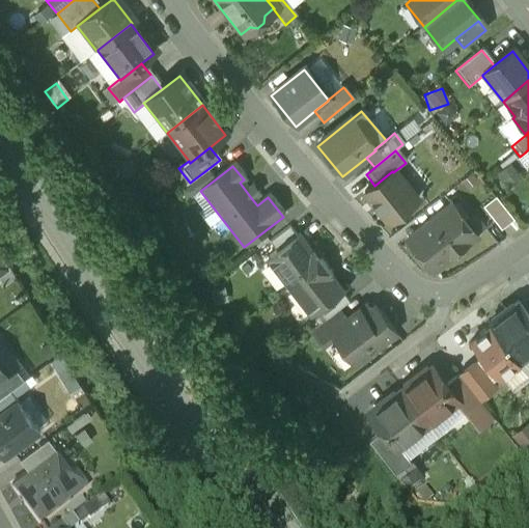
[(206,170),(190,183),(183,189),(191,198),(200,191),(214,181),(206,170)]
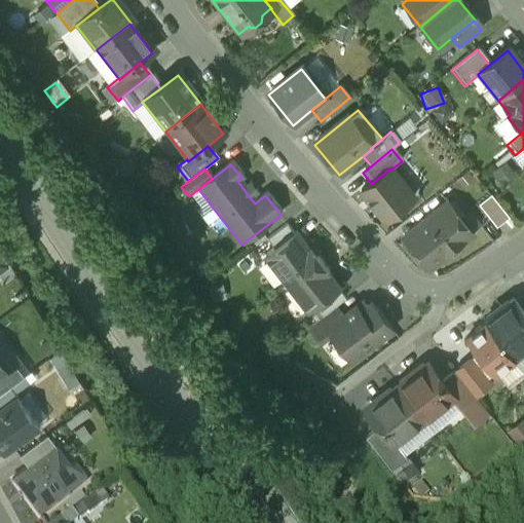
[(359,194),(382,223),(413,199),(389,171),(388,170),(371,184),(359,194)]
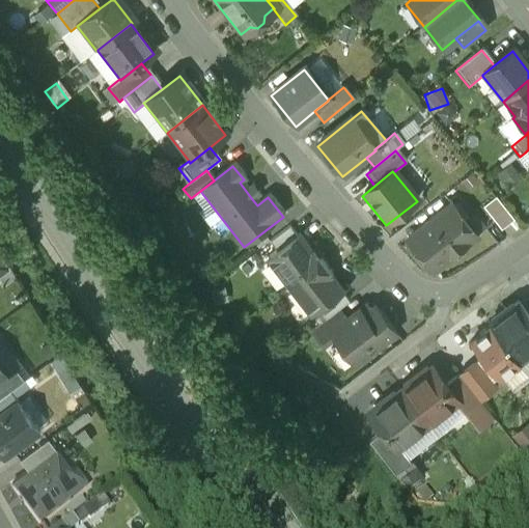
[(251,187),(246,191),(252,199),(257,195),(251,187)]
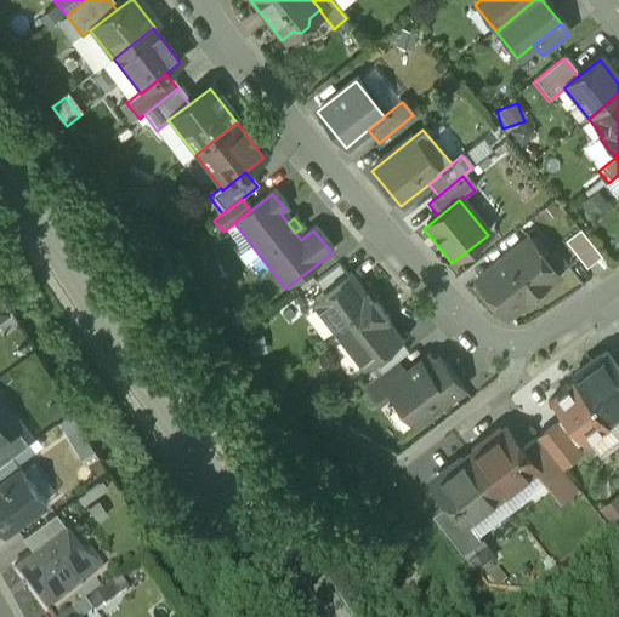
[(585,269),(600,258),(579,232),(564,243),(585,269)]
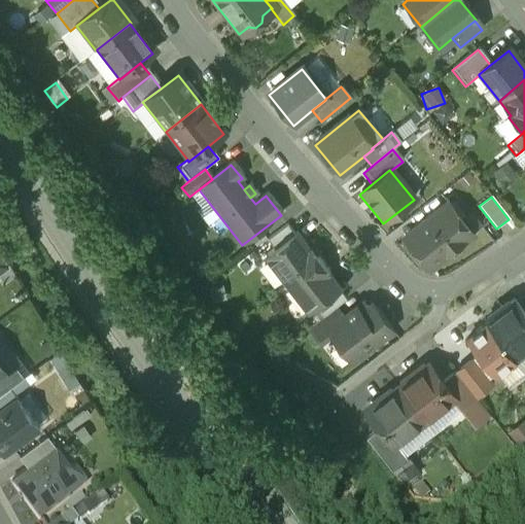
[(447,206),(403,241),(427,272),(471,237),(447,206)]
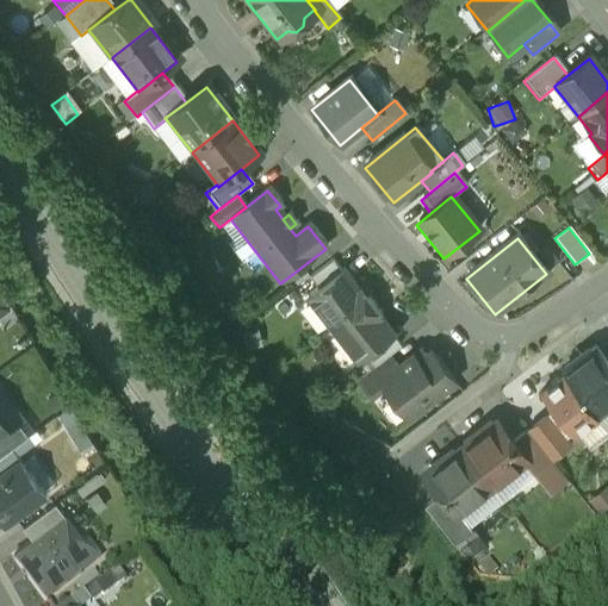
[(330,263),(308,281),(316,292),(339,275),(330,263)]
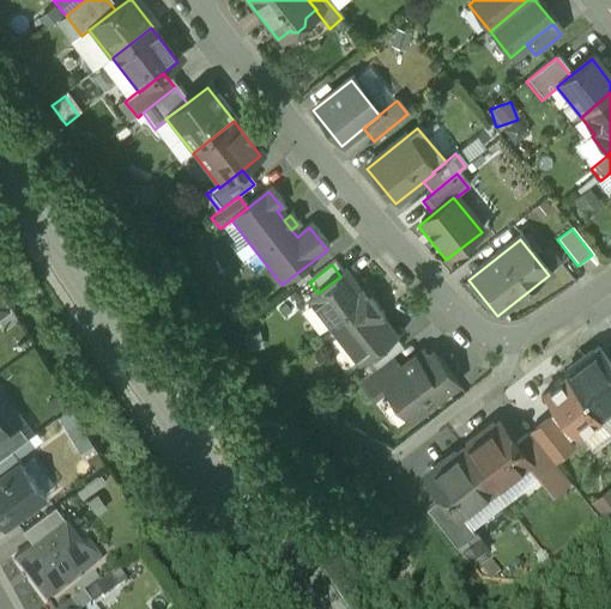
[(340,276),(318,293),(307,302),(333,335),(370,305),(358,291),(357,292),(343,274),(340,276)]
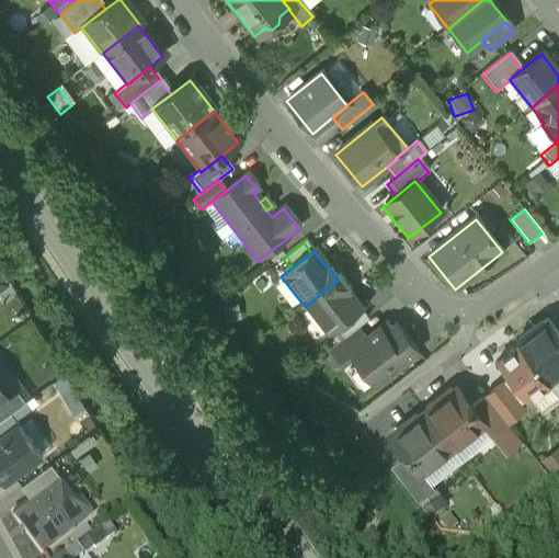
[(339,280),(305,307),(327,337),(334,331),(358,312),(360,311),(348,295),(350,293),(339,280)]
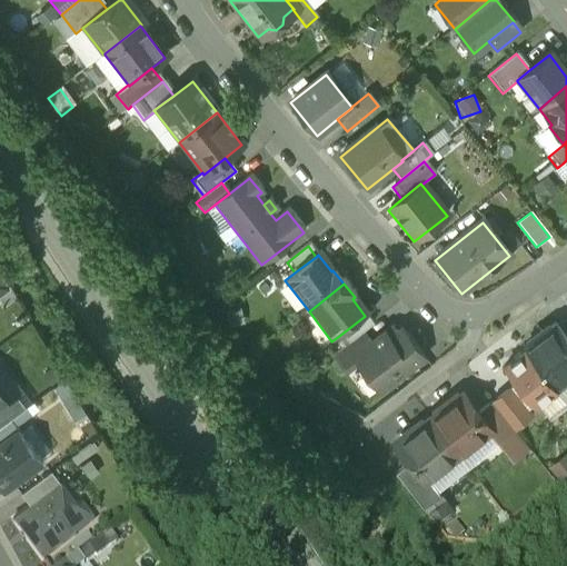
[(364,317),(339,336),(347,346),(372,327),(364,317)]
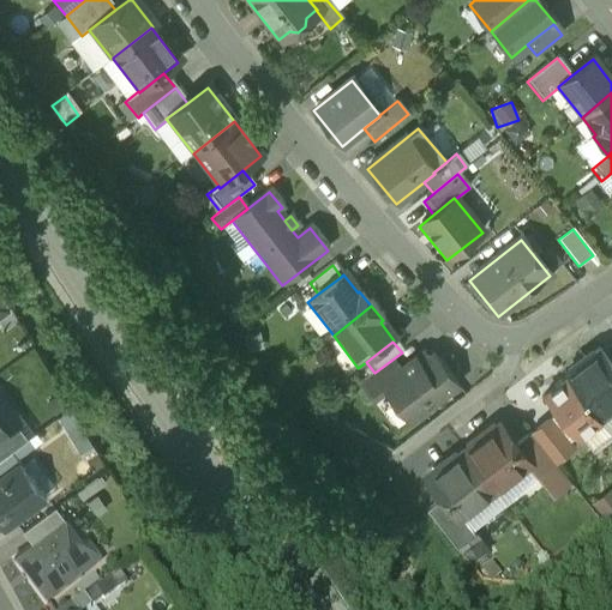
[(565,381),(597,421),(611,408),(611,373),(598,355),(564,380),(565,381)]
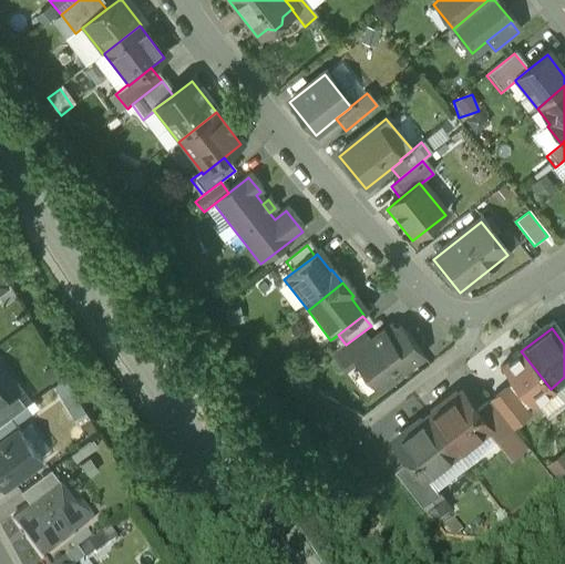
[(382,336),(367,348),(352,359),(356,363),(378,391),(396,378),(392,373),(402,366),(406,370),(420,359),(399,332),(387,341),(382,336)]
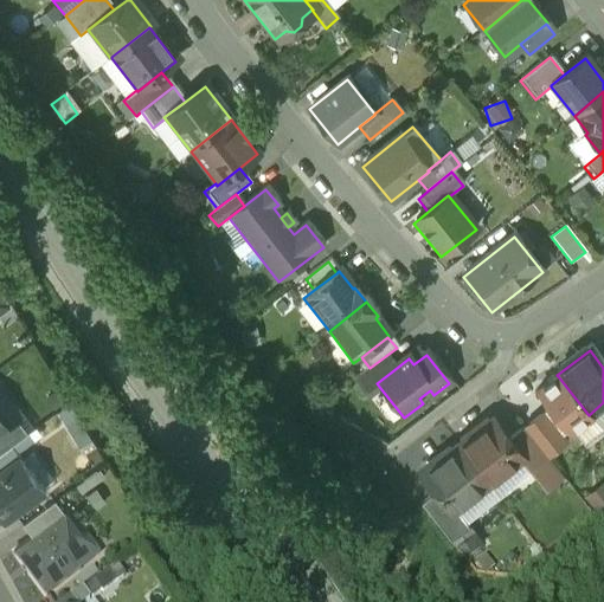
[(392,371),(383,358),(354,381),(367,397),(380,388),(377,383),(392,371)]
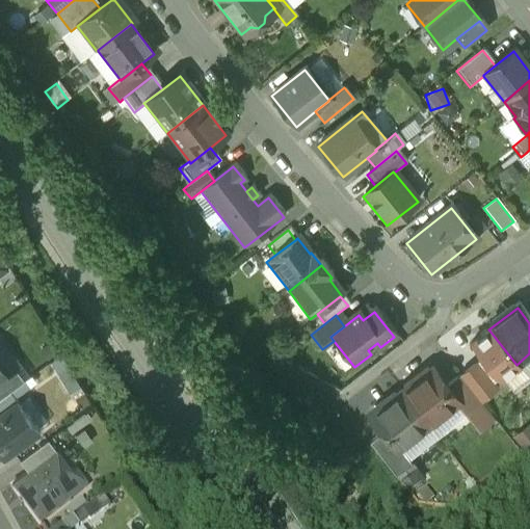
[(470,346),(498,384),(519,368),(517,365),(489,331),(470,346)]
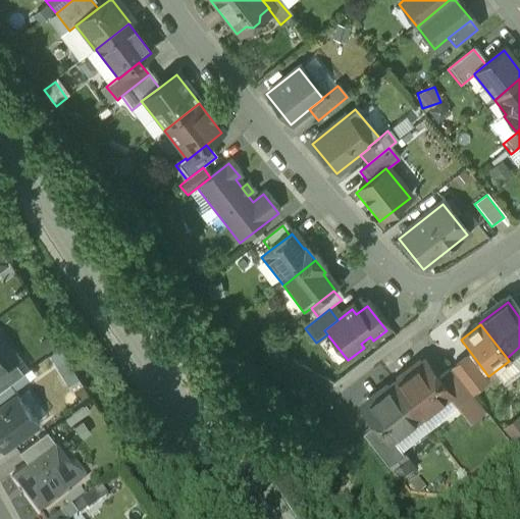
[(450,371),(469,398),(486,384),(466,359),(450,371)]
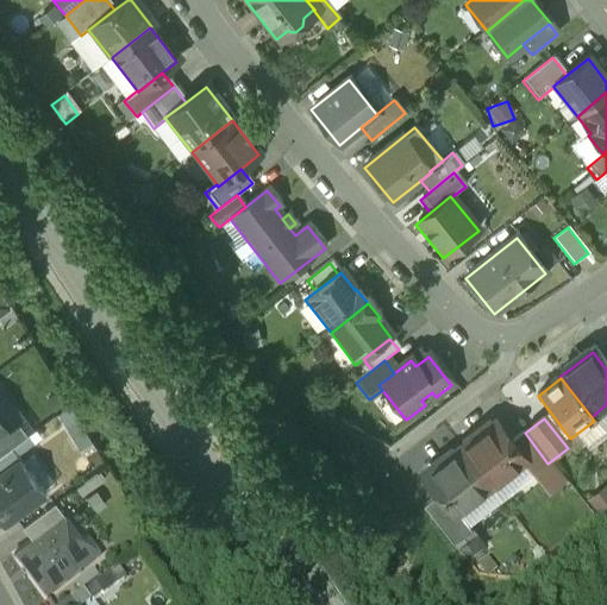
[(17,424),(8,430),(8,432),(0,438),(0,457),(10,449),(26,436),(17,424)]
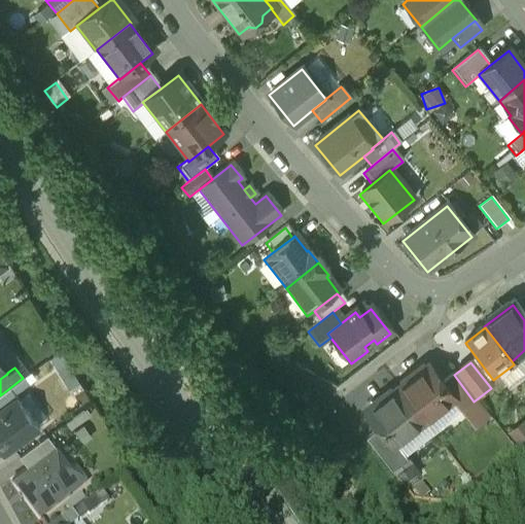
[(396,391),(422,425),(451,403),(452,403),(440,386),(427,372),(413,383),(409,382),(396,391)]
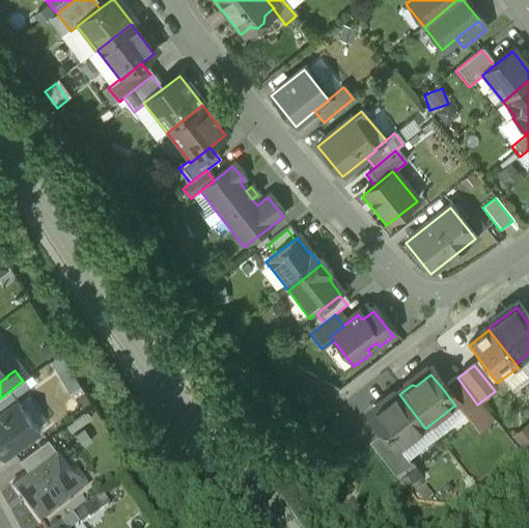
[(457,378),(443,389),(455,406),(454,406),(463,416),(478,405),(477,405),(457,378)]
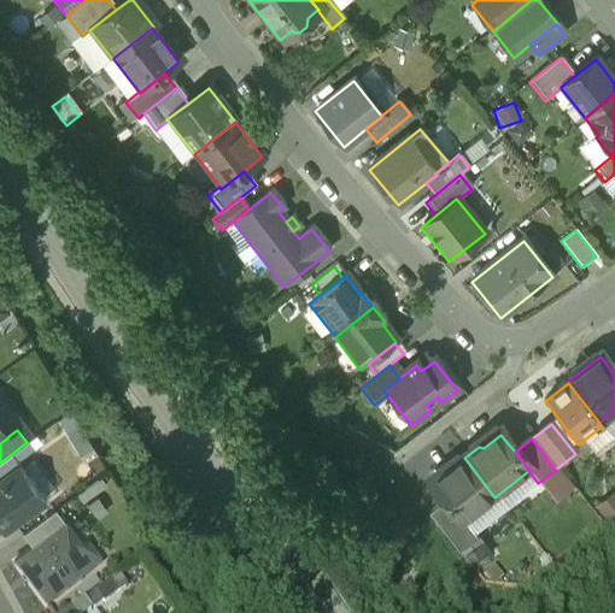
[(18,467),(10,455),(0,463),(0,481),(18,467)]
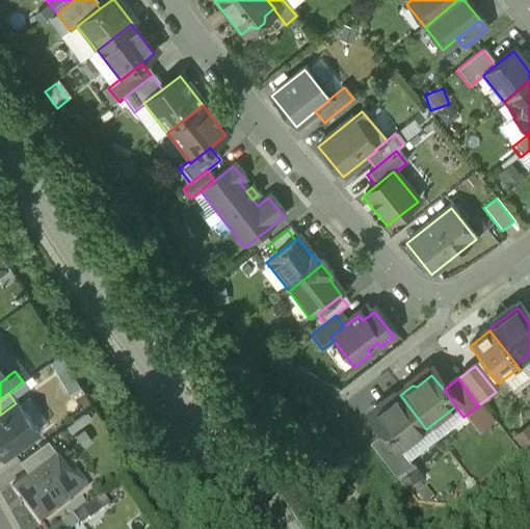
[(372,421),(382,434),(397,452),(398,451),(426,429),(400,395),(388,404),(387,410),(372,421)]
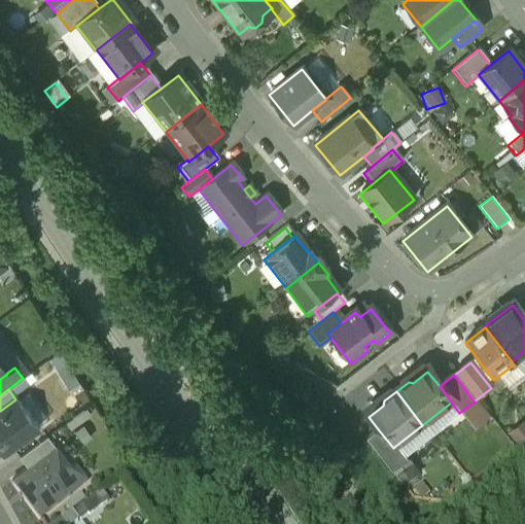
[(37,428),(15,399),(0,411),(0,453),(1,455),(37,428)]
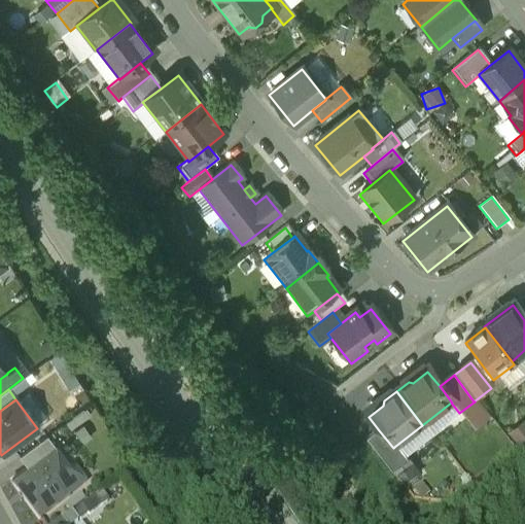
[(379,430),(364,442),(403,490),(418,478),(394,447),(393,448),(379,430)]
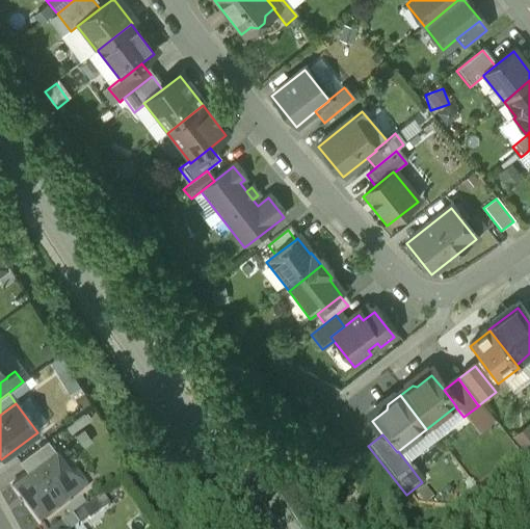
[(46,442),(18,464),(27,475),(55,454),(46,442)]
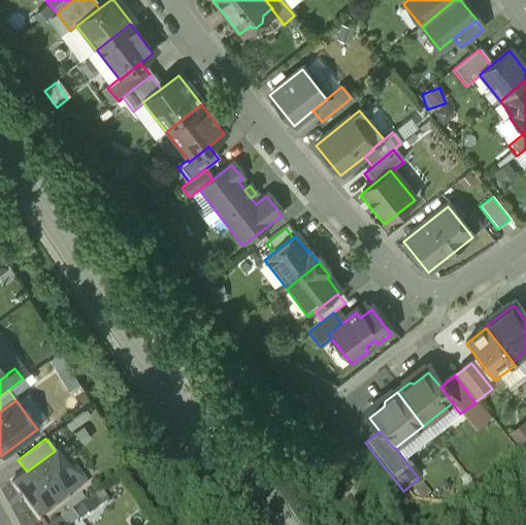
[(55,451),(27,471),(9,485),(37,522),(67,500),(58,489),(74,477),(55,451)]
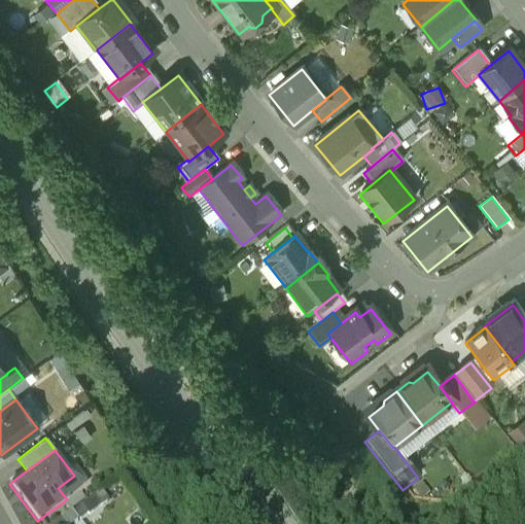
[(98,494),(73,511),(78,519),(103,502),(98,494)]
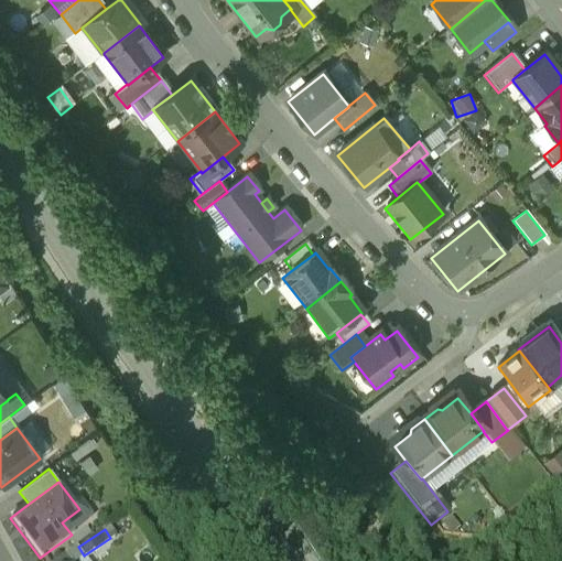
[(75,549),(58,560),(83,560),(75,549)]
